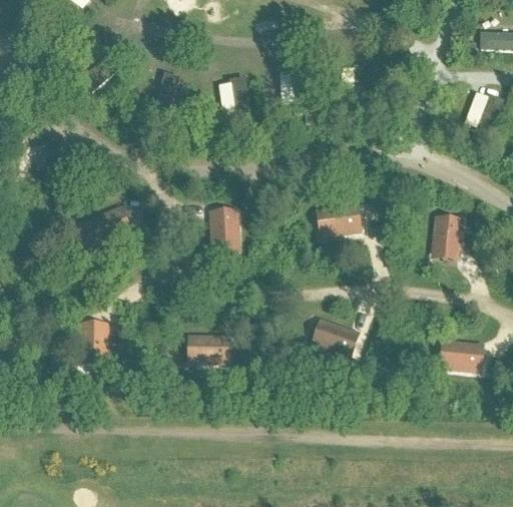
[(43,0),(71,32),(90,18),(82,10),(90,0),(43,0)]
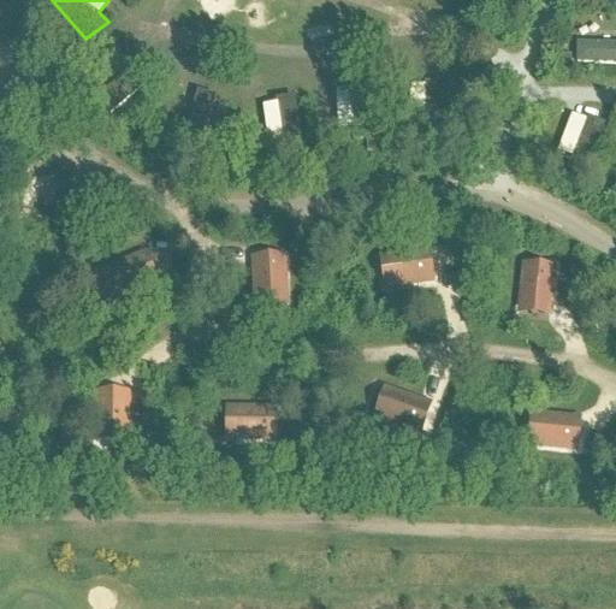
[(615,34),(576,33),(576,65),(615,65),(615,34)]
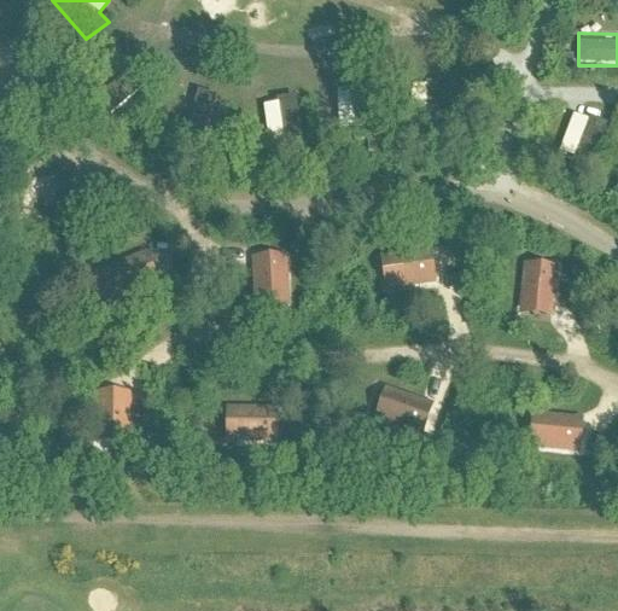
[(172,59),(152,38),(144,44),(103,85),(126,102),(172,59)]
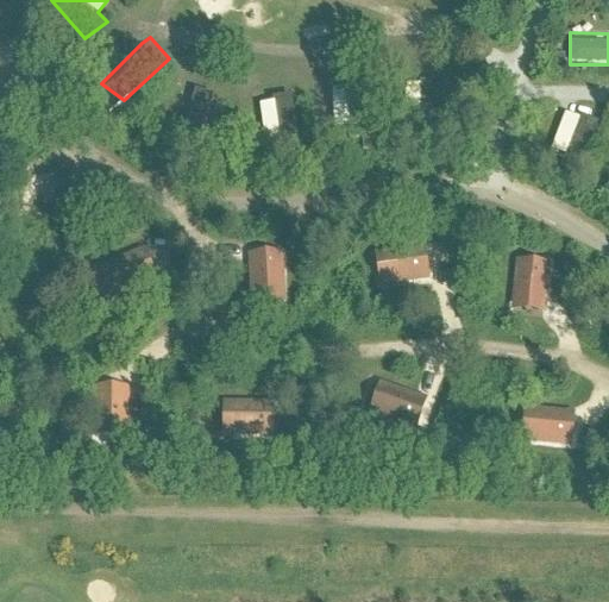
[(368,130),(363,76),(345,76),(346,83),(333,82),(334,125),(350,123),(349,131),(368,130)]
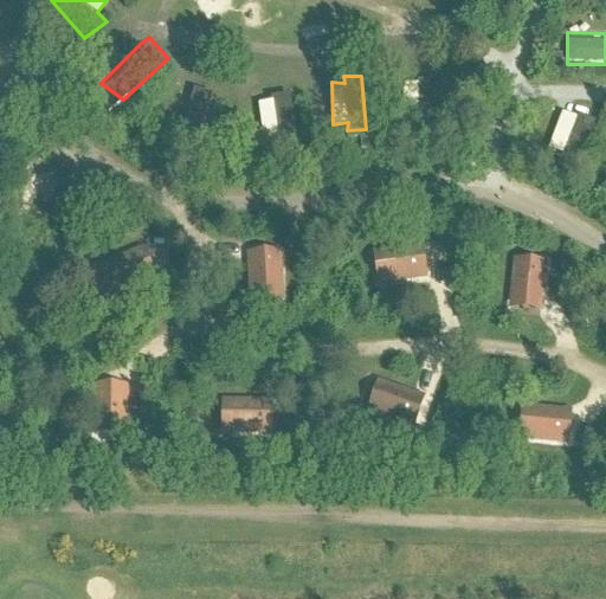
[(211,87),(193,83),(184,136),(201,139),(211,87)]
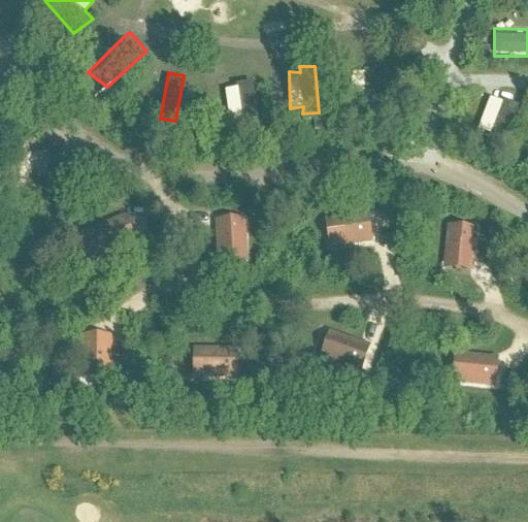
[(259,123),(256,78),(237,76),(239,85),(224,86),(230,124),(243,123),(259,123)]
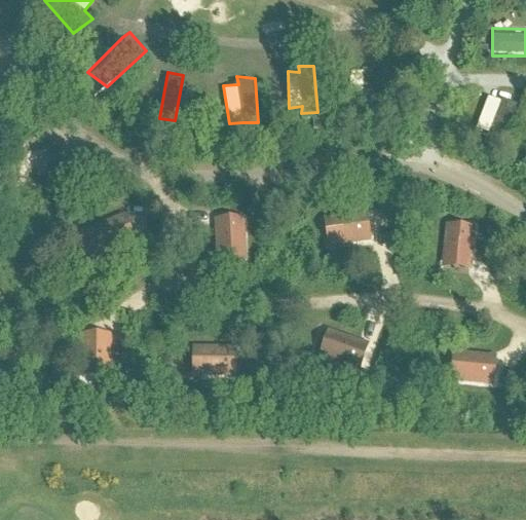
[(503,105),(486,97),(473,133),(489,140),(503,105)]
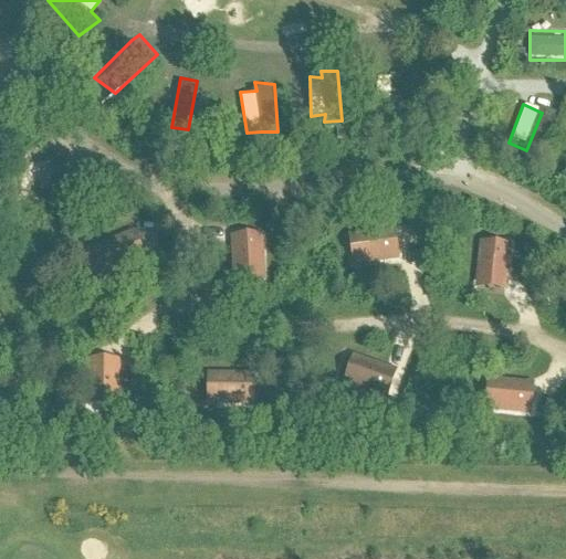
[(396,254),(392,228),(358,232),(362,259),(396,254)]
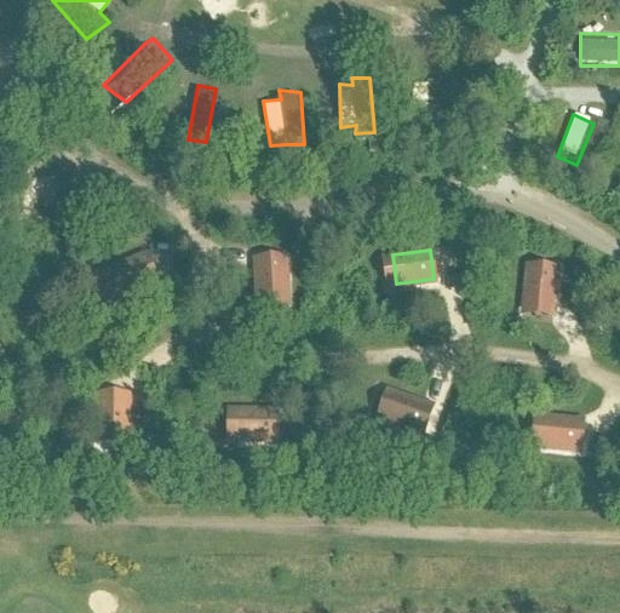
[(145,253),(110,268),(122,294),(156,280),(145,253)]
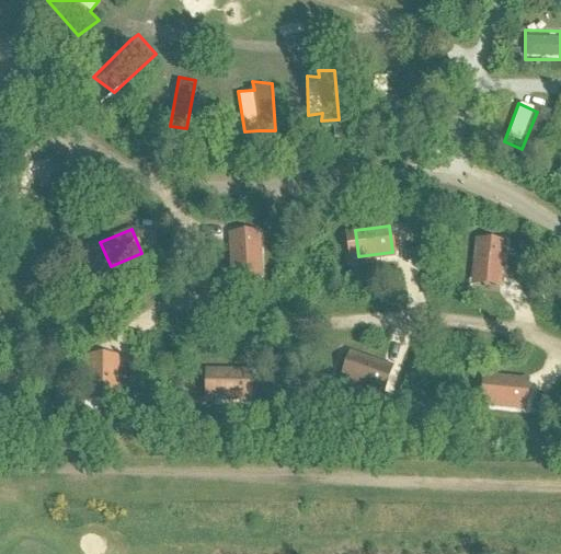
[(231,233),(233,267),(260,265),(258,231),(231,233)]
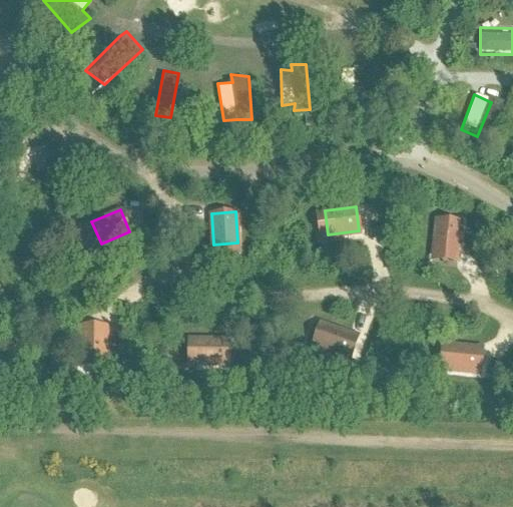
[(434,249),(459,252),(462,221),(438,218),(434,249)]
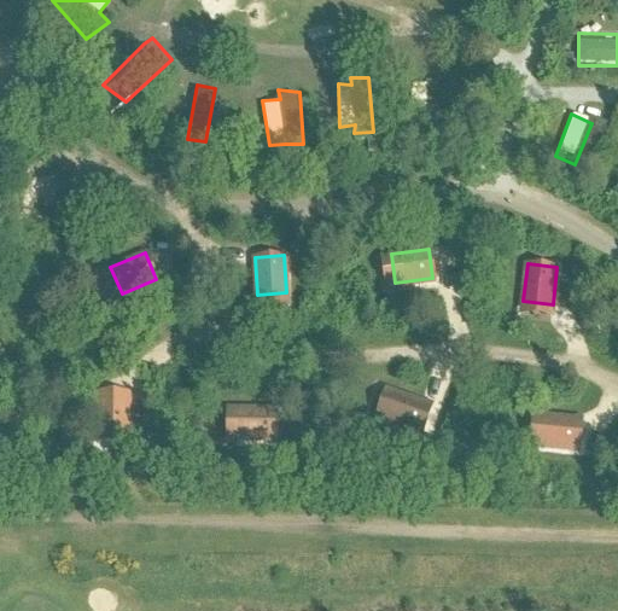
[(395,389),(385,417),(421,430),(431,402),(395,389)]
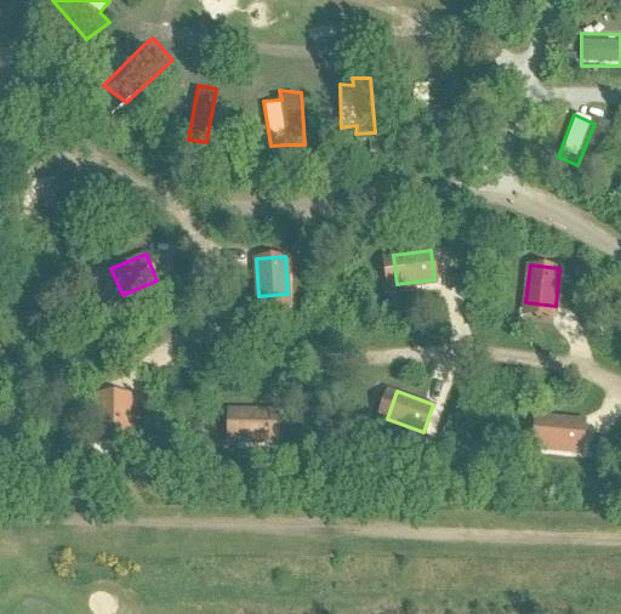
[(130,403),(100,403),(100,441),(130,441),(130,403)]
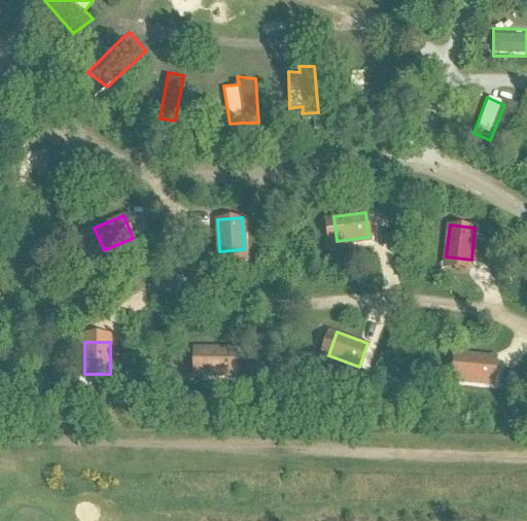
[(203,346),(203,372),(235,372),(235,346),(203,346)]
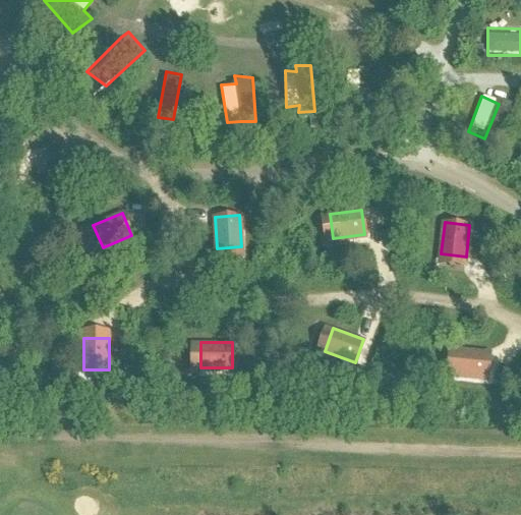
[(458,349),(455,376),(486,378),(489,351),(458,349)]
